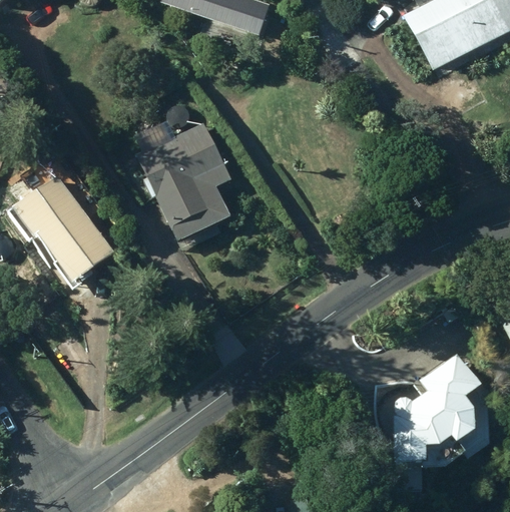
[(159,0),(159,2),(259,35),(268,5),(250,0),(159,0)]
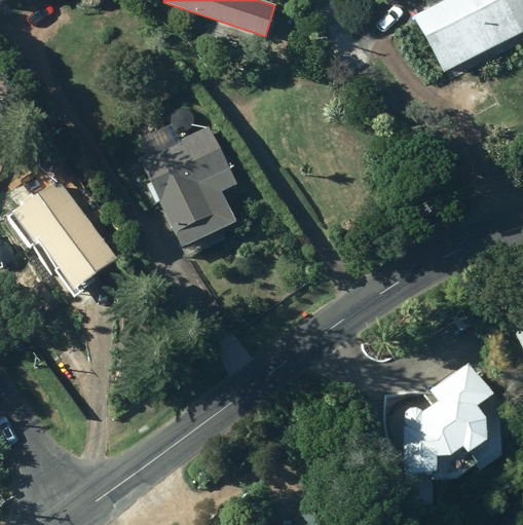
[(522,0),(445,0),(414,16),(444,72),(522,31),(522,0)]
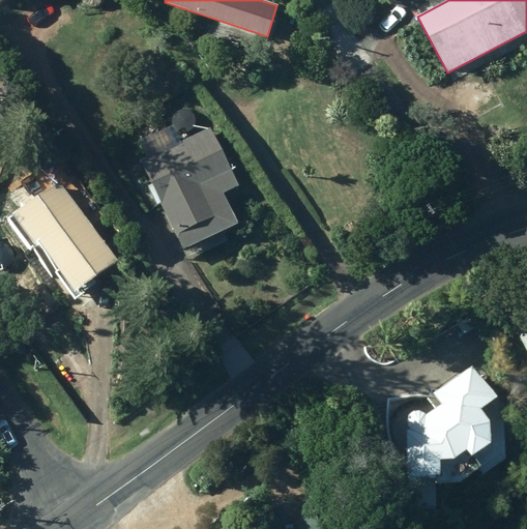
[(238,184),(208,127),(142,163),(152,184),(147,187),(156,205),(160,202),(185,251),(237,223),(221,193),(238,184)]
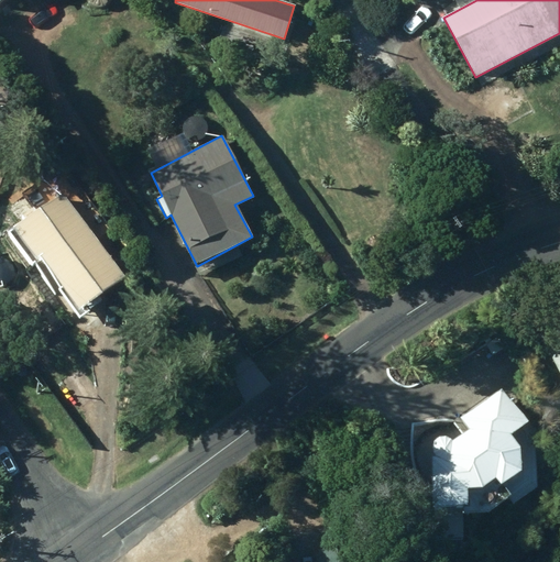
[(41,257),(79,310),(123,277),(62,194),(35,213),(32,209),(20,218),(23,221),(13,228),(37,260),(41,257)]
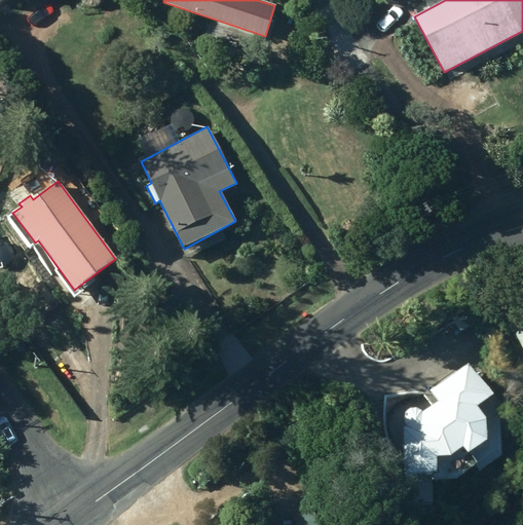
[(522,347),(522,309),(510,315),(522,347)]
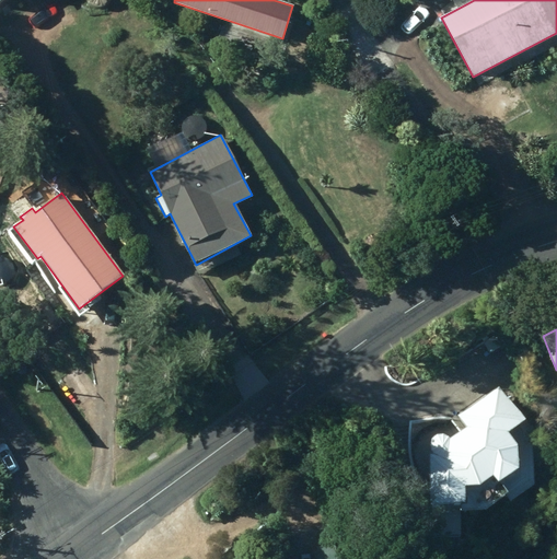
[(473,428),(450,444),(444,439),(442,439),(439,440),(437,441),(434,444),(433,446),(434,450),(442,458),(433,458),(434,500),(463,500),(462,469),(465,467),(477,485),(492,474),(498,480),(515,469),(518,451),(502,431),(518,420),(497,393),(464,417),(473,428)]
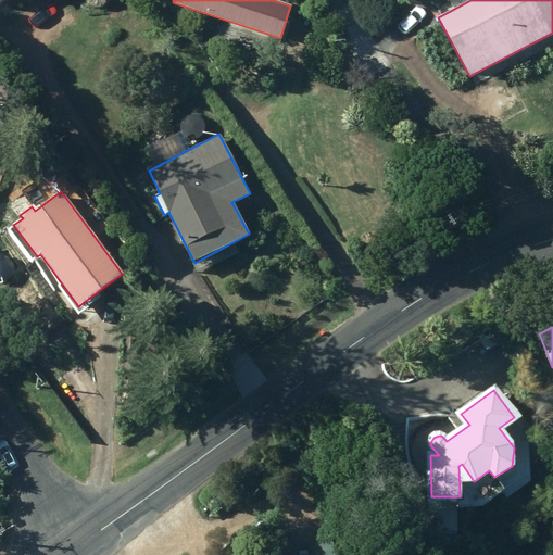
[(315,544),(316,554),(351,554),(349,539),(315,544)]
